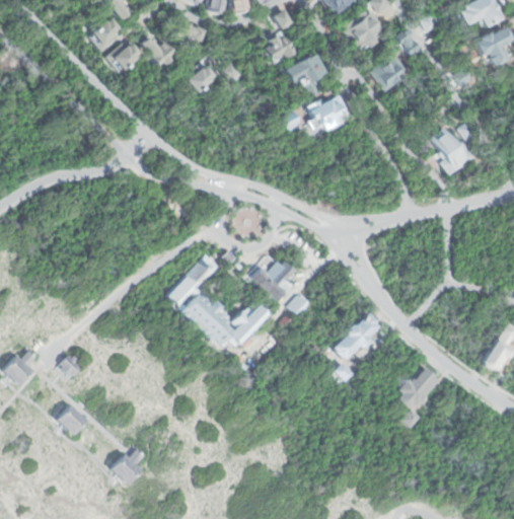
[(103,0),(102,1),(122,20),(129,12),(121,4),(125,0),(103,0)]
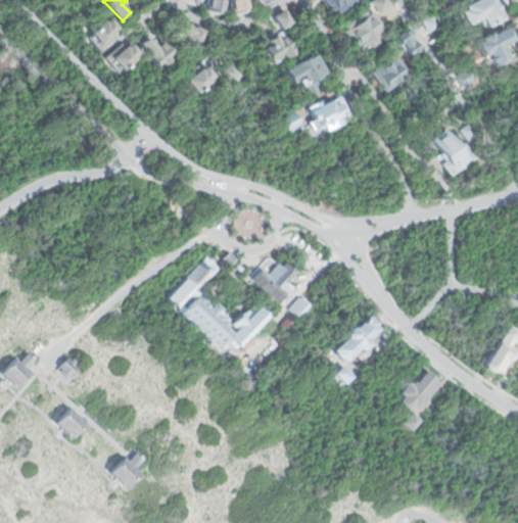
[(207,0),(222,0),(220,12),(206,9),(207,0)]
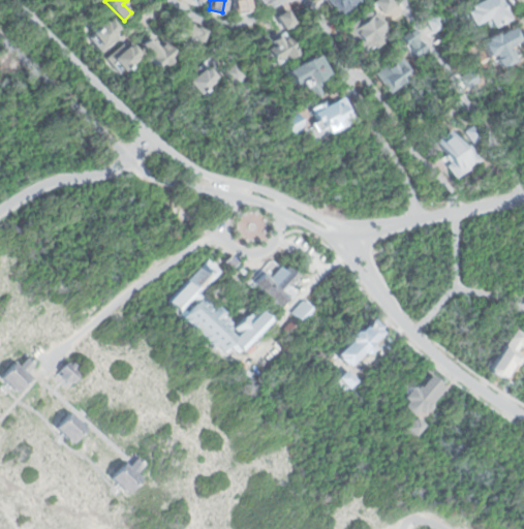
[(234,0),(237,12),(252,10),(250,0),(234,0)]
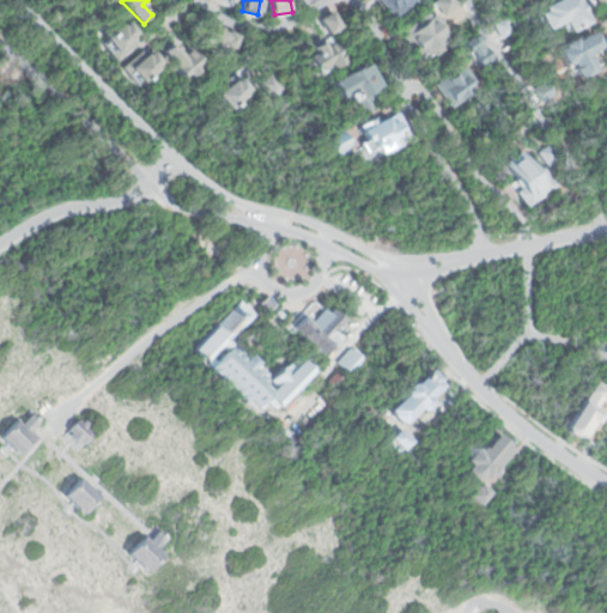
[(442,0),(438,4),(448,16),(461,5),(456,0),(442,0)]
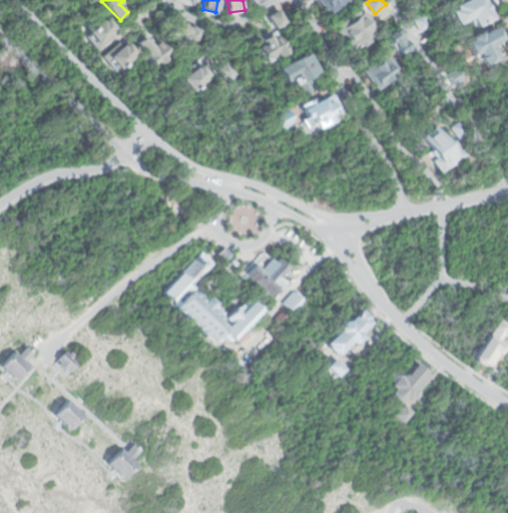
[(473,0),(456,9),(464,25),(473,20),(478,28),(496,19),(485,0),(473,0)]
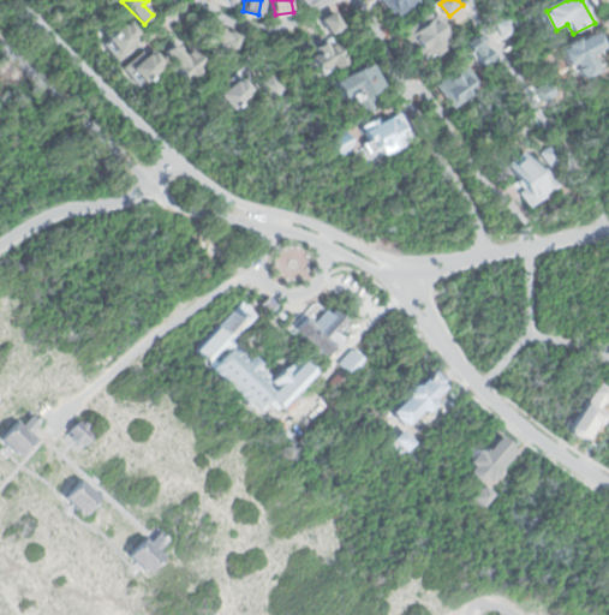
[(401,33),(423,61),(435,53),(437,57),(453,46),(446,36),(457,29),(437,5),(401,33)]
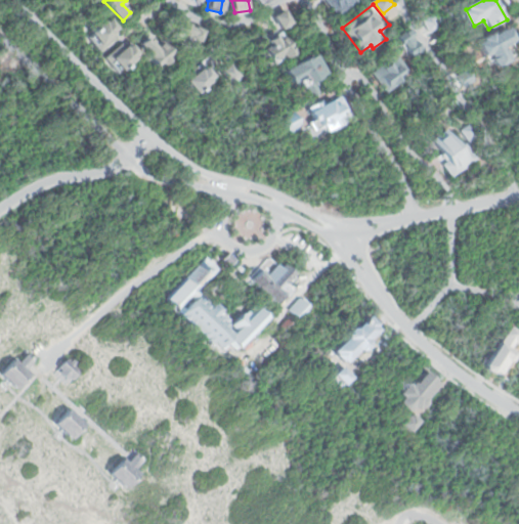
[(276,16),(284,29),(294,23),(287,10),(276,16)]
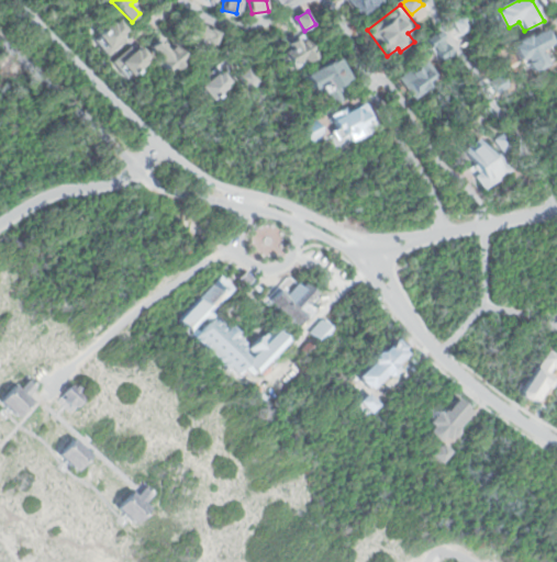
[(459,22),(465,34),(475,30),(468,18),(459,22)]
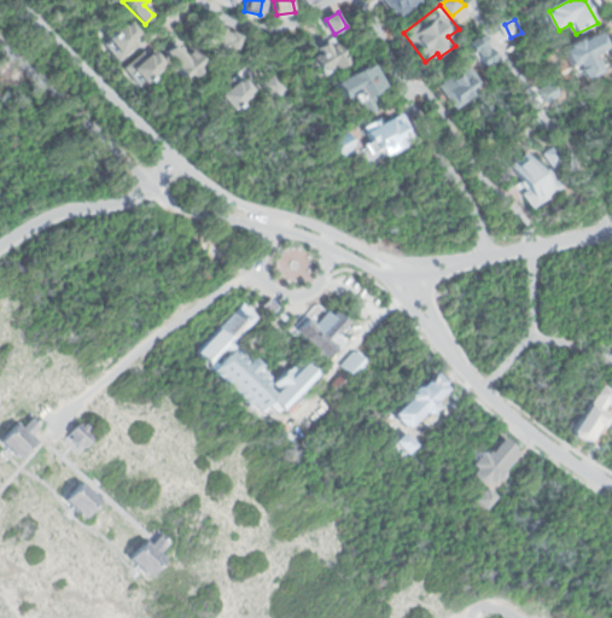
[(133,21),(143,33),(135,38),(141,45),(122,60),(108,40),(133,21)]
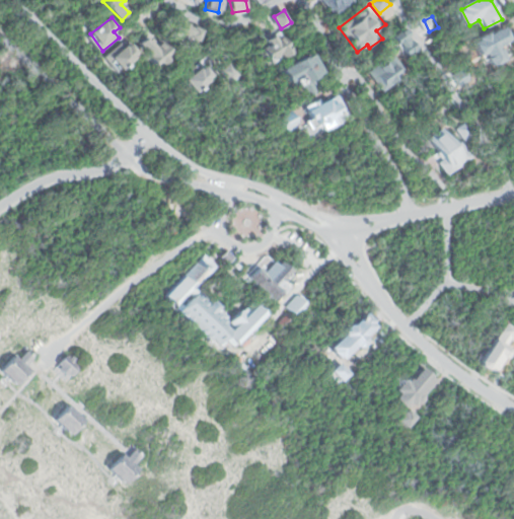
[(181,21),(205,29),(200,45),(176,36),(181,21)]
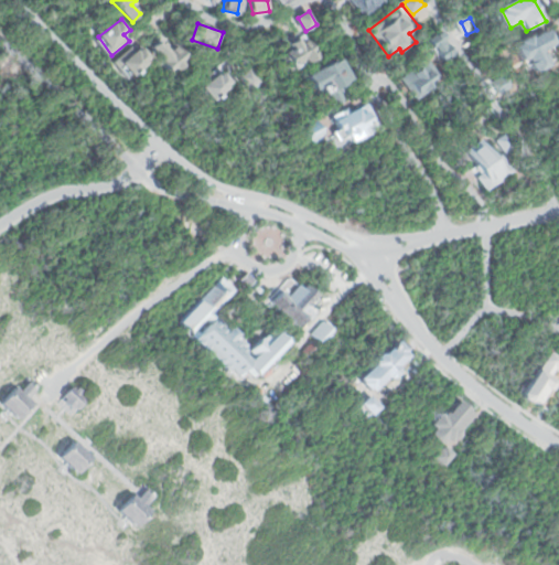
[(429,40),(447,63),(458,54),(441,32),(429,40)]
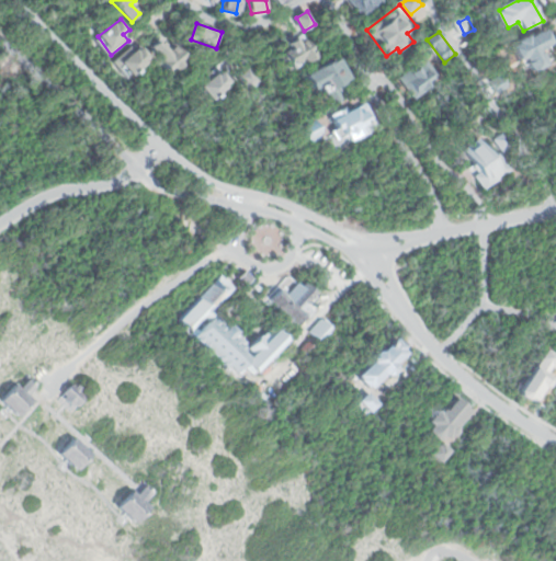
[(282,46),(304,34),(317,57),(296,69),(282,46)]
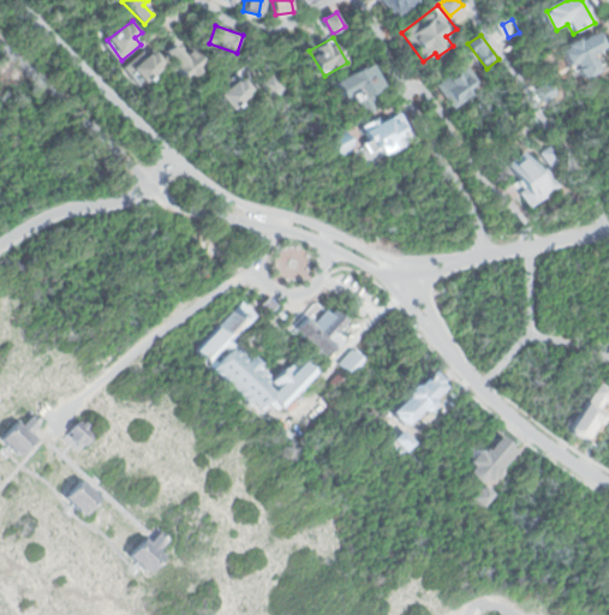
[(514,40),(519,47),(512,53),(506,46),(514,40)]
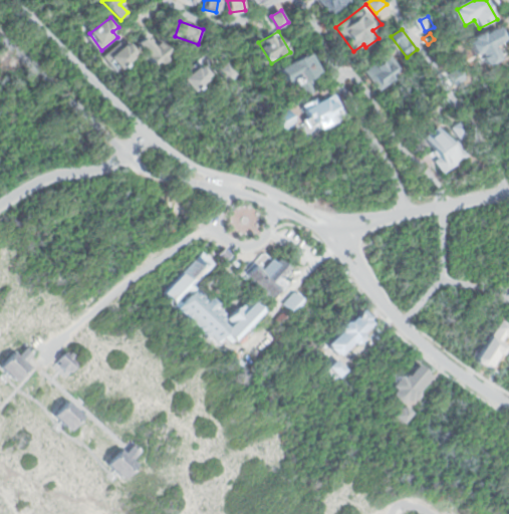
[(139,44),(149,36),(157,46),(164,40),(176,53),(159,68),(139,44)]
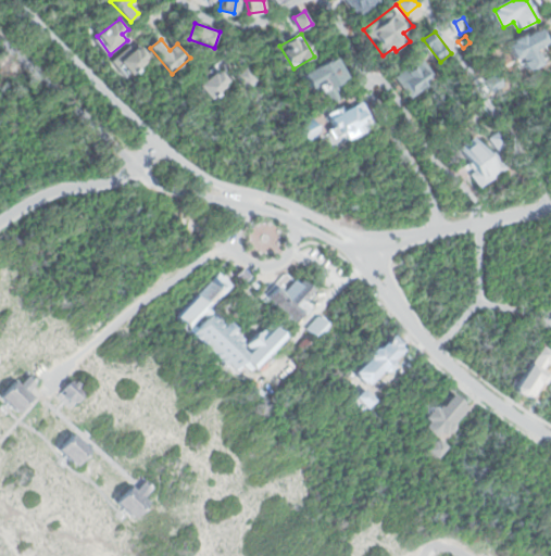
[(140,47),(152,62),(132,78),(115,59),(132,46),(136,50),(140,47)]
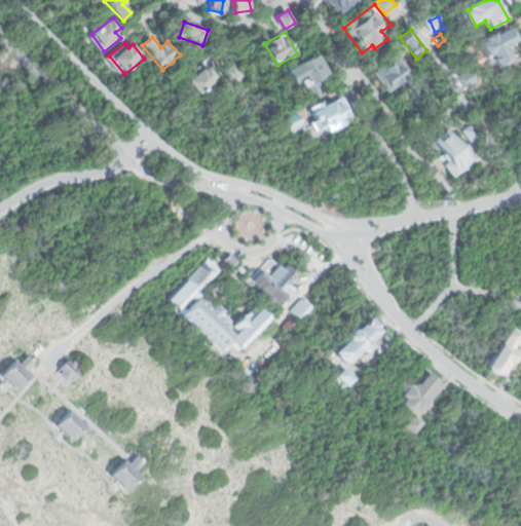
[(402,53),(416,74),(391,92),(376,72),(402,53)]
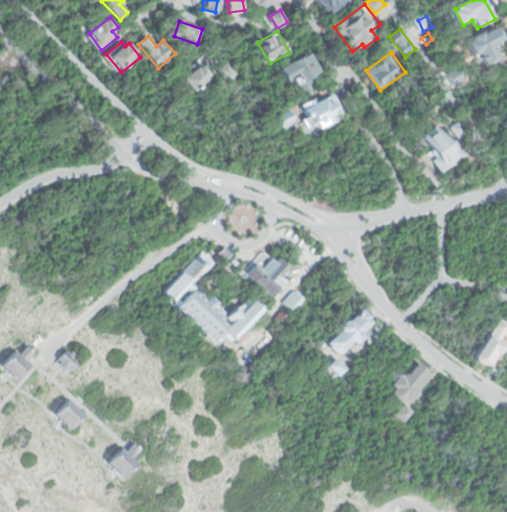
[(278,70),(288,89),(296,85),(302,95),(317,87),(312,76),(319,73),(309,54),(278,70)]
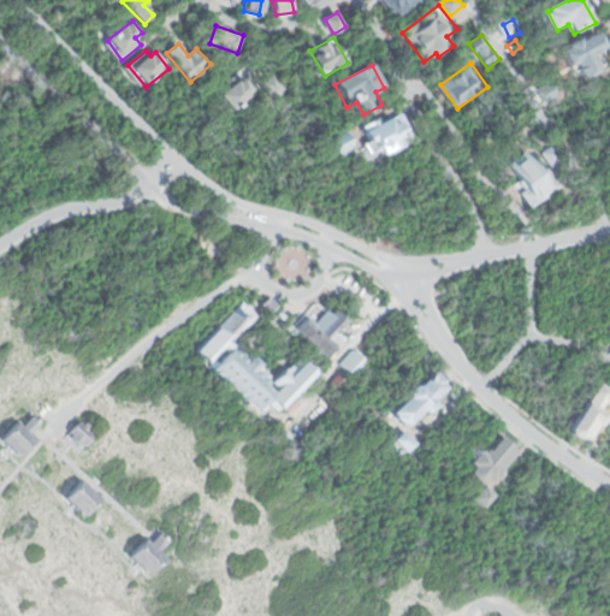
[(261,86),(274,75),(288,89),(274,101),(261,86)]
